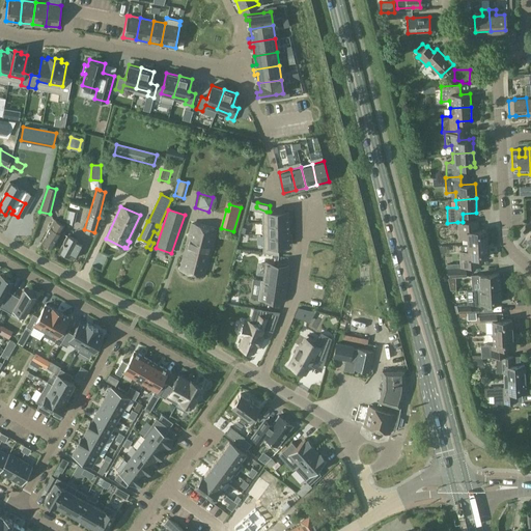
[(288,211),(267,212),(268,223),(288,223),(288,211)]
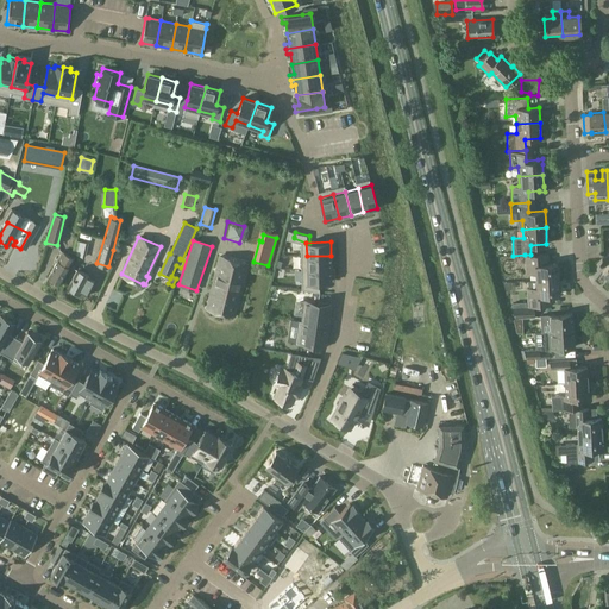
[(60,283),(71,259),(61,252),(49,277),(60,283)]
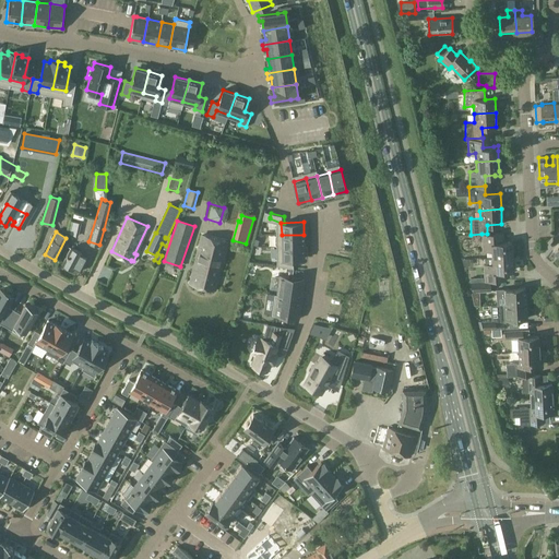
[(492,258),(512,257),(511,241),(499,242),(499,233),(487,234),(482,234),(483,245),(485,244),(485,250),(491,250),(492,258)]
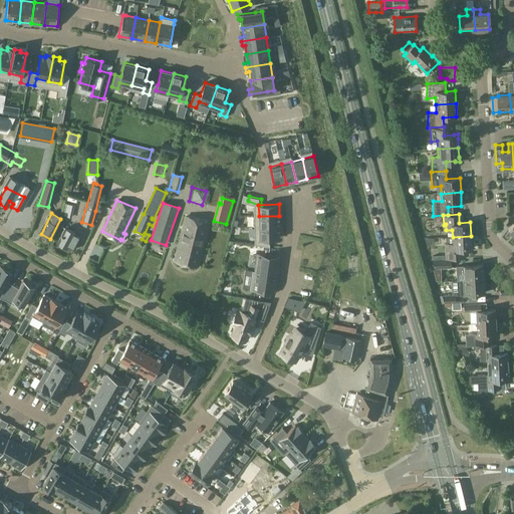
[(198,266),(209,222),(186,216),(175,260),(198,266)]
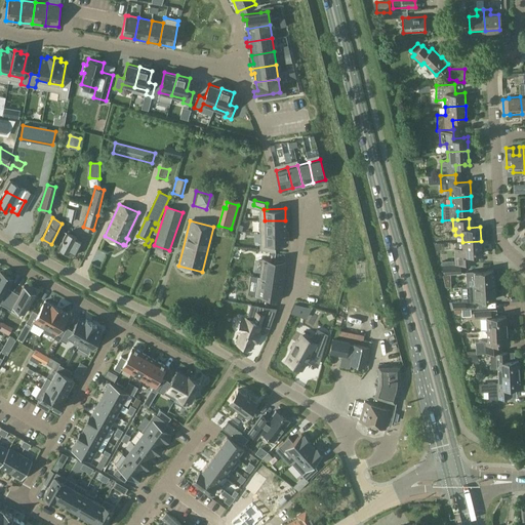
[(285,220),(265,220),(265,232),(285,232),(285,220)]
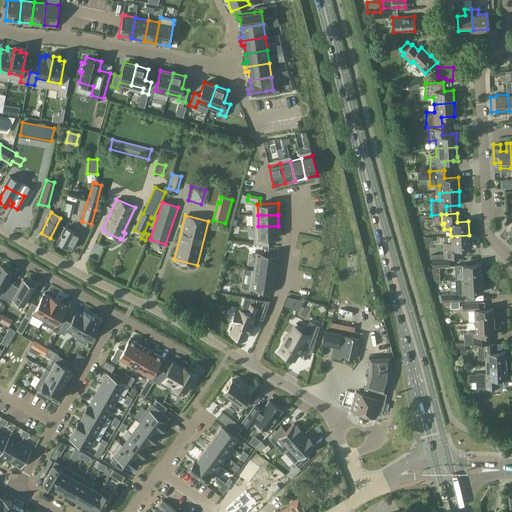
[(278,226),(258,226),(258,237),(272,237),(278,237),(278,226)]
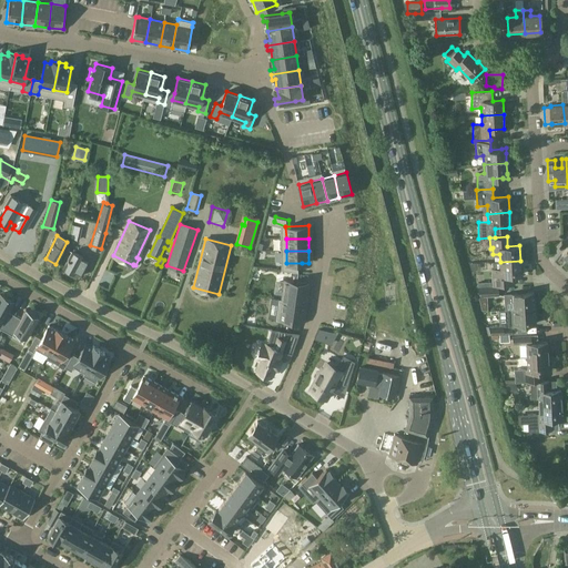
[(80,276),(88,263),(82,260),(82,259),(72,253),(63,266),(80,276)]
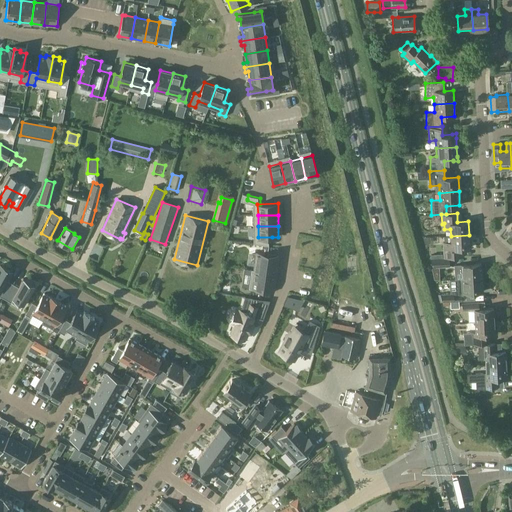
[(469,235),(451,236),(451,242),(445,242),(445,248),(444,248),(444,256),(438,256),(438,254),(431,254),(431,259),(460,257),(459,248),(469,247),(469,235)]
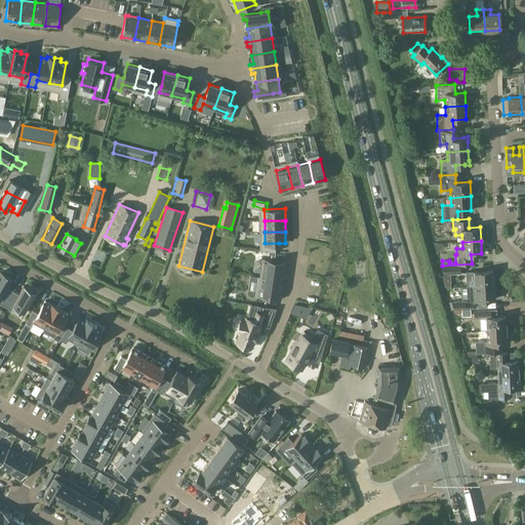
[(263,258),(259,277),(283,281),(286,261),(263,258)]
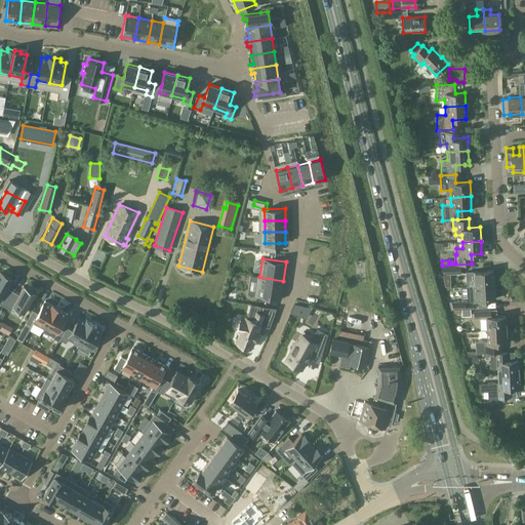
[(444,274),(460,273),(460,266),(442,267),(444,274)]
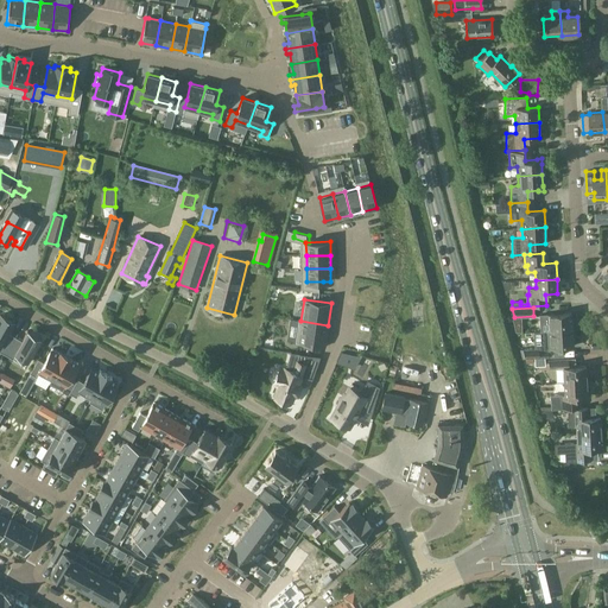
[(549,331),(571,330),(571,314),(539,315),(540,323),(549,322),(549,331)]
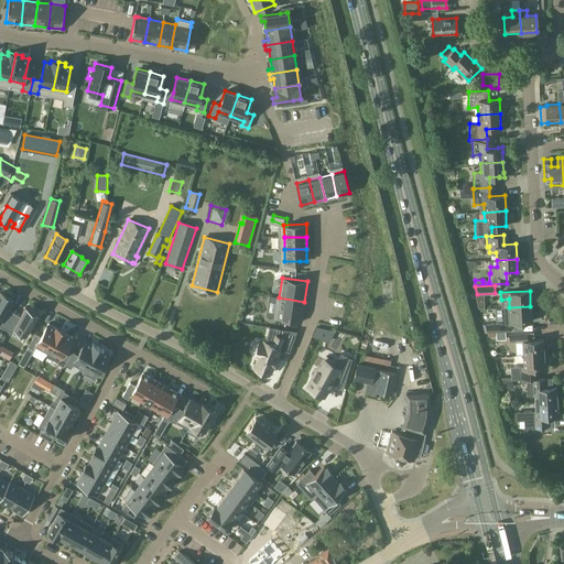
[(0,292),(0,326),(4,328),(14,313),(8,308),(13,300),(0,292)]
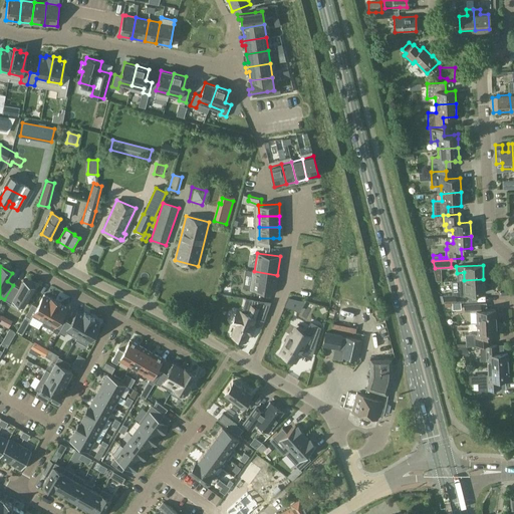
[(254,271),(252,290),(274,293),(277,275),(254,271)]
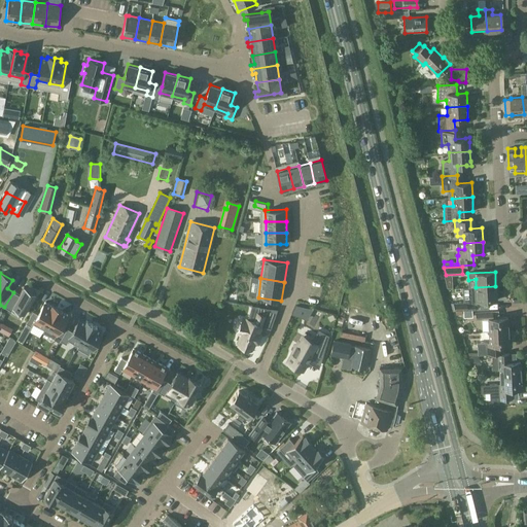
[(13,292),(4,307),(11,311),(13,308),(24,314),(36,293),(24,286),(19,295),(13,292)]
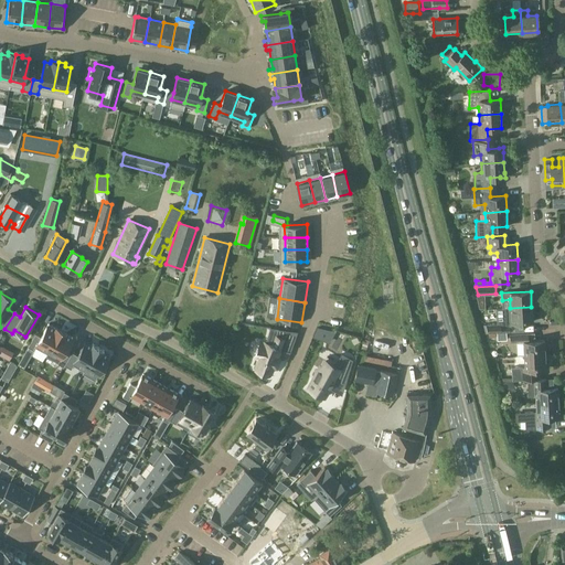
[(531,307),(510,308),(511,315),(503,316),(503,323),(532,322),(531,307)]
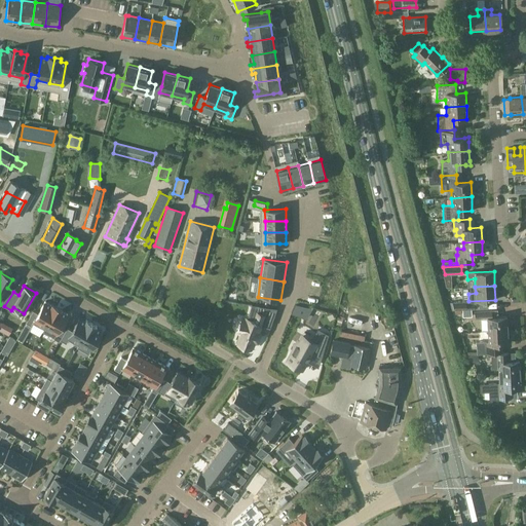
[(33,310),(26,323),(32,326),(33,324),(44,330),(57,307),(51,304),(50,305),(45,302),(38,313),(33,310)]
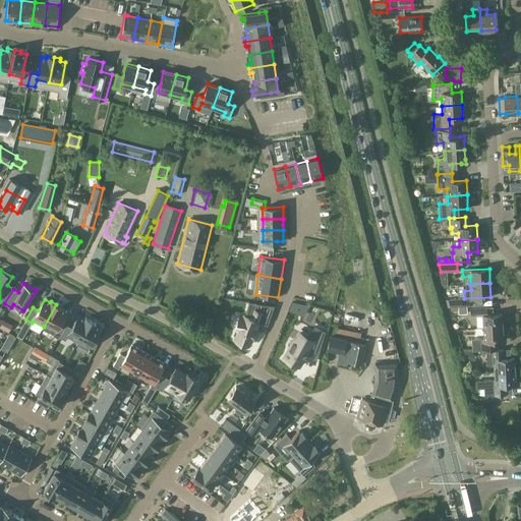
[(461,301),(461,299),(449,300),(451,308),(469,306),(469,301),(461,301)]
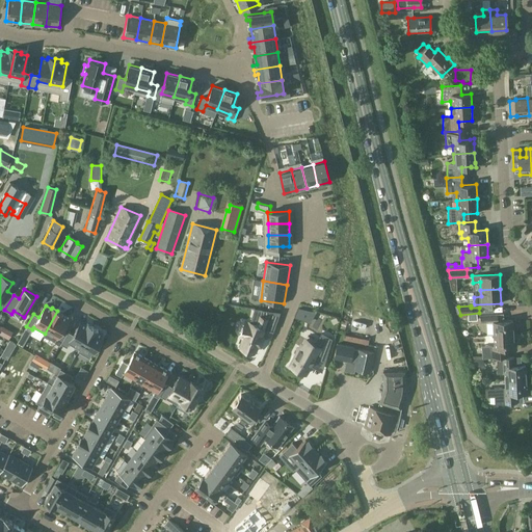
[(298,308),(296,314),(310,319),(313,312),(298,308)]
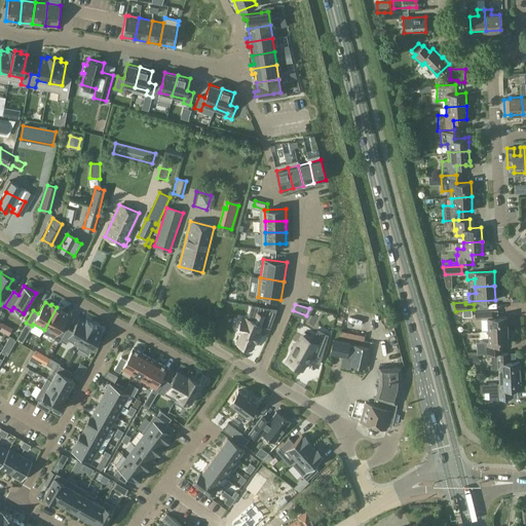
[(236,329),(232,337),(234,338),(233,339),(247,345),(248,344),(249,345),(253,336),(254,337),(257,330),(256,330),(259,322),(268,326),(274,308),(257,306),(255,311),(252,318),(242,314),(241,316),(238,315),(234,328),(236,329)]
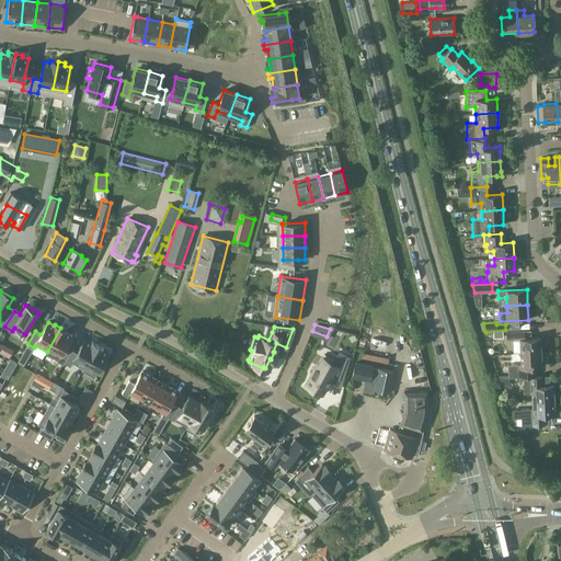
[(47,352),(46,354),(57,361),(57,362),(63,365),(64,363),(70,352),(65,348),(72,335),(66,332),(66,331),(60,328),(47,352)]
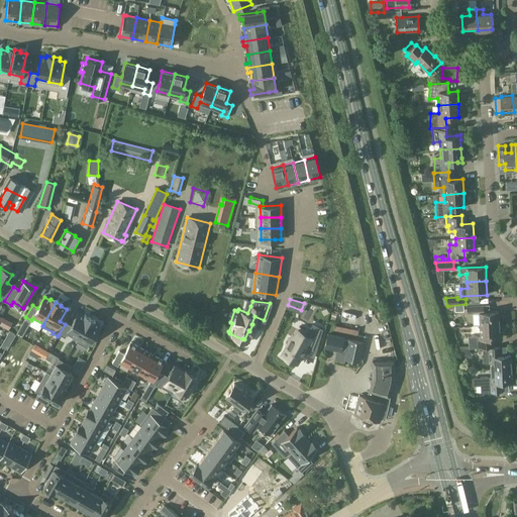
[(479,325),(499,324),(498,311),(489,312),(489,305),(467,306),(467,313),(479,312),(479,325)]
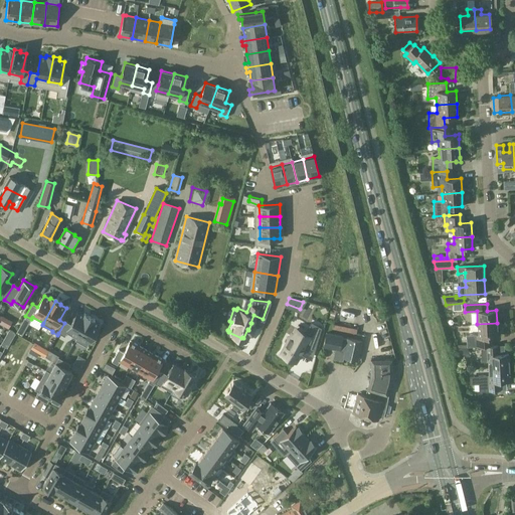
[(64,323),(58,333),(64,336),(66,333),(76,338),(90,317),(84,314),(83,315),(77,311),(70,324),(65,321),(64,323)]
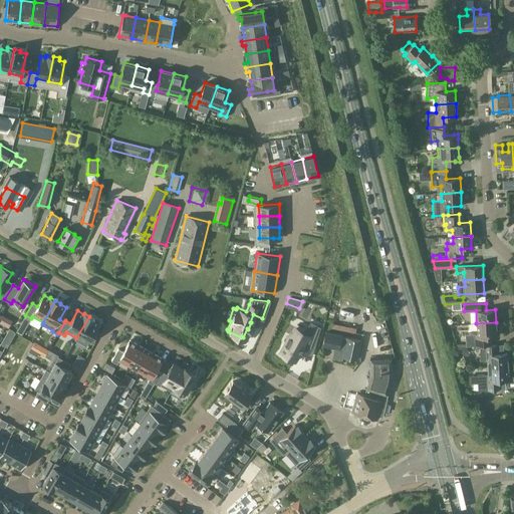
[(76,337),(75,340),(86,346),(99,323),(93,319),(94,318),(89,316),(76,337)]
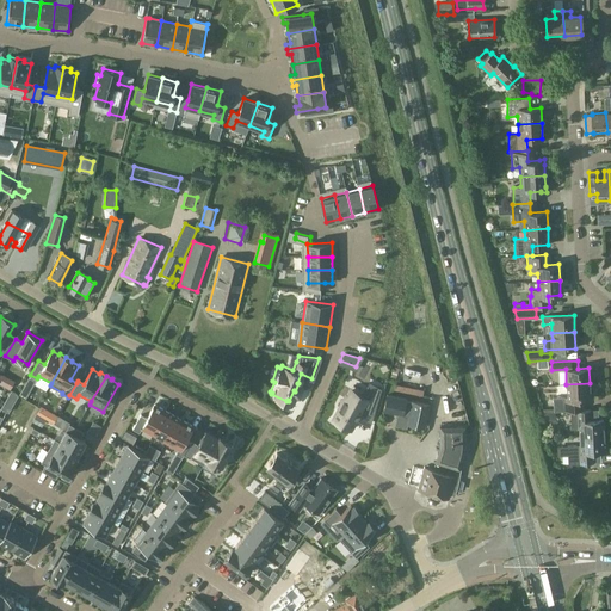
[(349,393),(335,420),(352,429),(359,409),(370,414),(380,387),(368,382),(364,392),(353,386),(350,394),(349,393)]
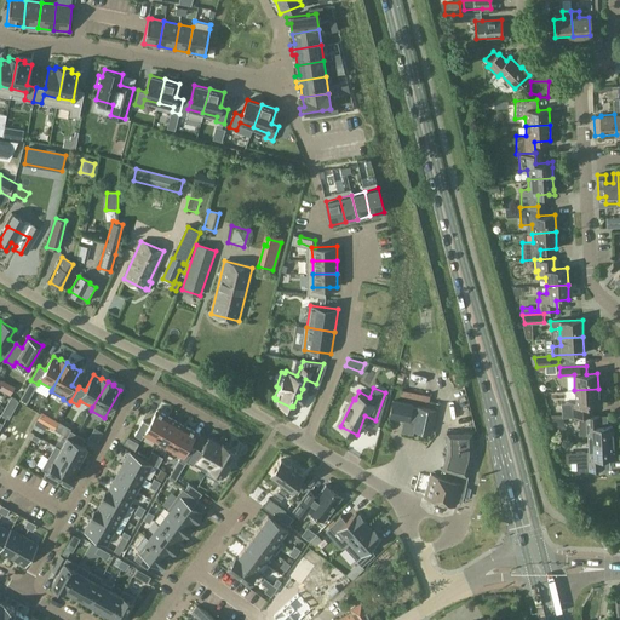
[(562,418),(579,417),(592,417),(591,406),(598,405),(598,389),(574,390),(575,403),(562,403),(562,418)]
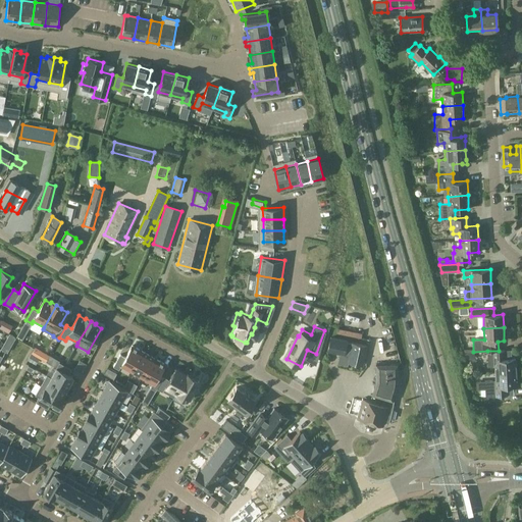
[(363,365),(367,346),(331,338),(328,351),(348,355),(347,362),(363,365)]
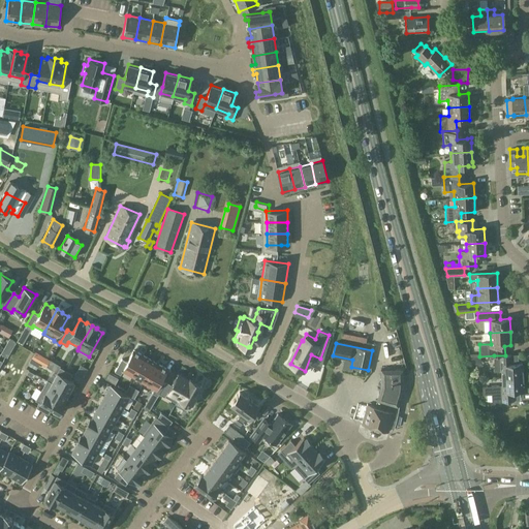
[(122,360),(115,371),(120,374),(122,371),(133,377),(145,356),(134,350),(127,363),(122,360)]
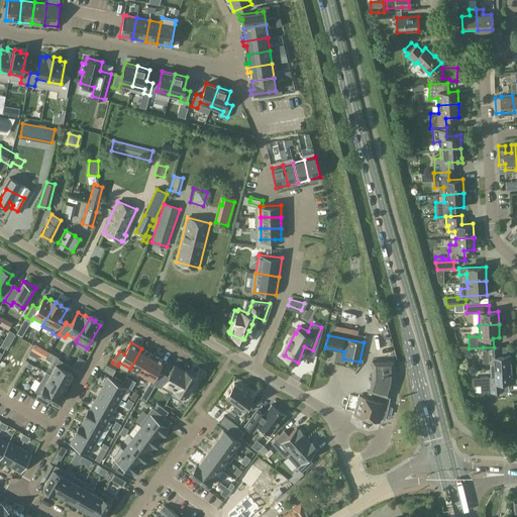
[(490,370),(511,369),(510,354),(499,355),(498,346),(494,347),(483,347),(483,363),(490,362),(490,370)]
